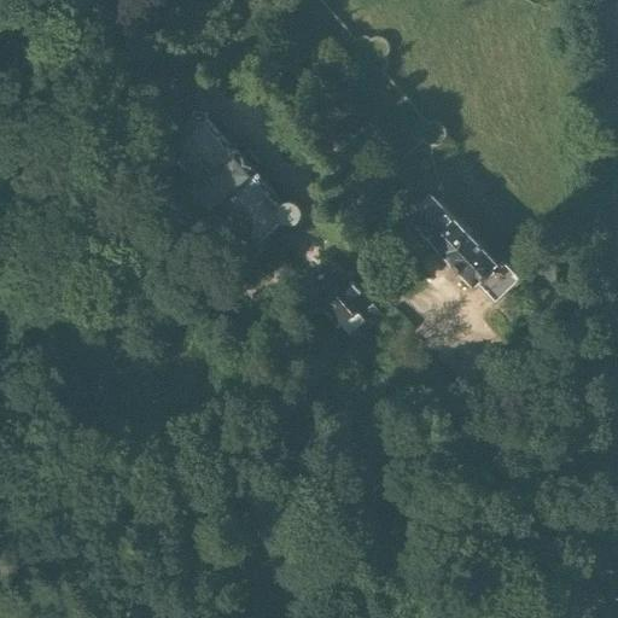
[(263,239),(281,223),(283,225),(285,226),(286,227),(289,227),(291,227),(293,227),(295,226),(296,226),(297,225),(299,222),(301,221),(302,219),(302,215),(302,213),(302,211),(301,209),(299,208),(298,207),(297,205),(295,204),(292,204),(290,204),(287,204),(285,204),(283,207),(252,172),(260,165),(248,152),(242,158),(202,115),(173,140),(175,144),(168,151),(194,181),(176,198),(203,227),(219,213),(252,249),(273,272),(284,262),(263,239)]
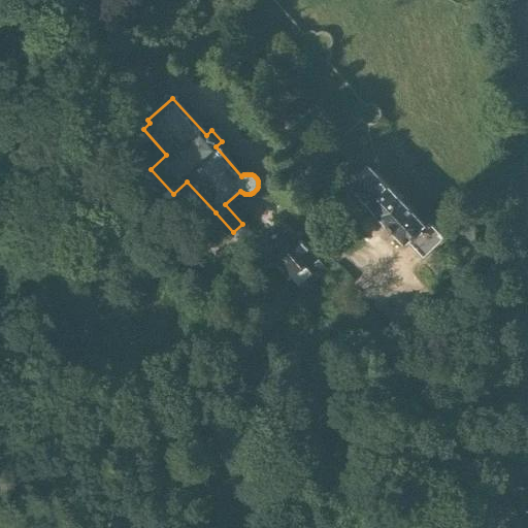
[(368,169),(349,188),(403,246),(406,244),(424,228),(368,169)]
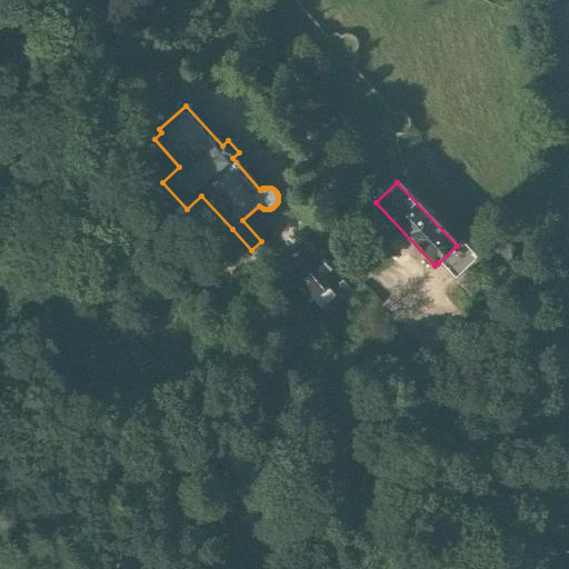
[(305,239),(278,263),(311,302),(312,302),(320,310),(335,298),(327,289),(339,279),(305,239)]
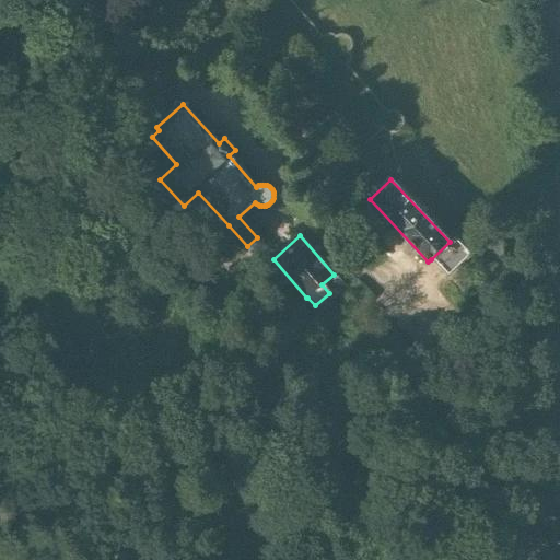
[(454,237),(450,242),(431,259),(447,276),(470,255),(454,237)]
